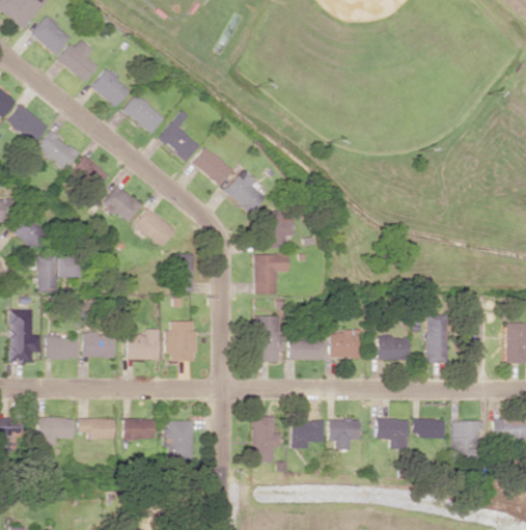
[(1,0),(0,2),(0,9),(25,29),(47,0),(1,0)]
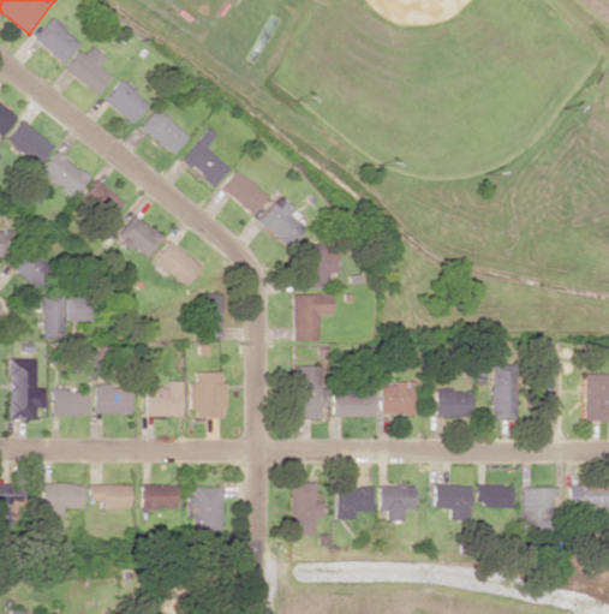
[(83,42),(54,18),(36,40),(66,64),(83,42)]
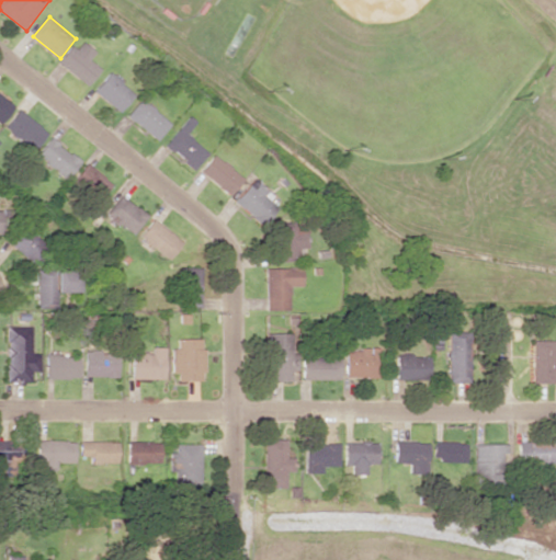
[(92,86),(104,69),(93,60),(100,52),(82,40),(64,66),(92,86)]
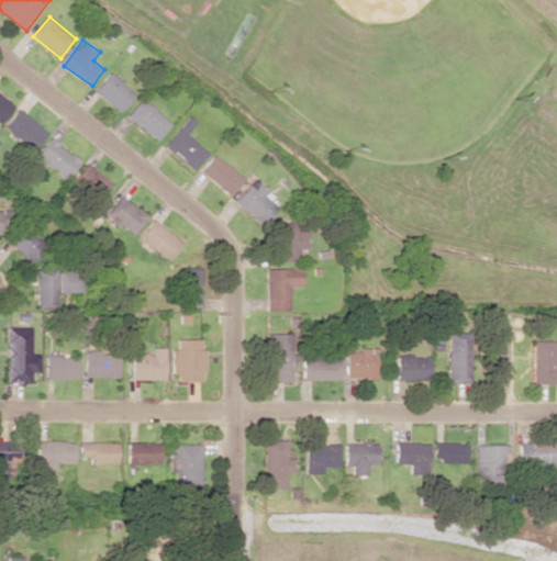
[(123,113),(140,94),(113,73),(98,91),(123,113)]
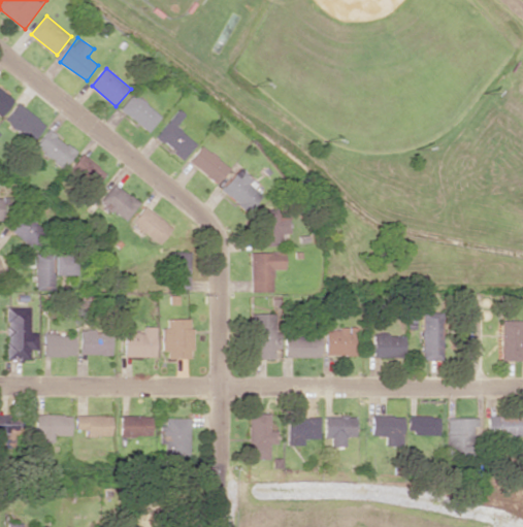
[(0,117),(2,119),(17,101),(0,87),(0,117)]
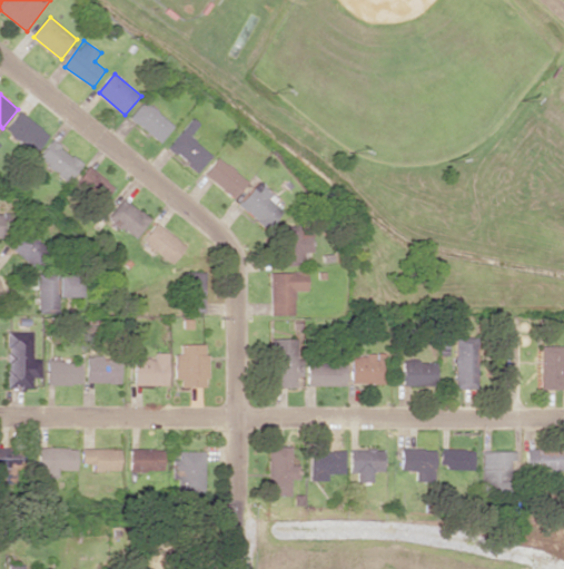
[(177,125),(146,101),(132,119),(164,143),(177,125)]
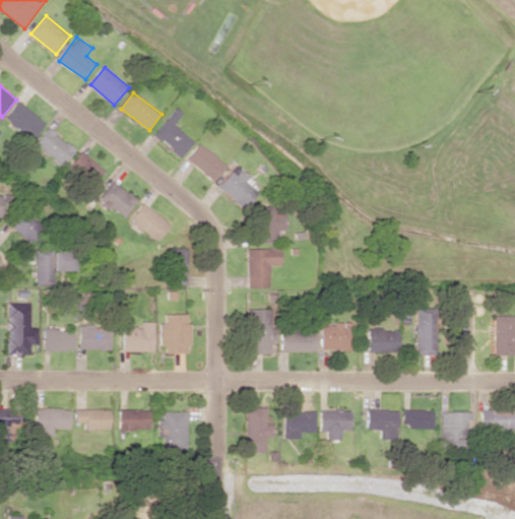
[(7,119),(36,139),(48,122),(20,102),(7,119)]
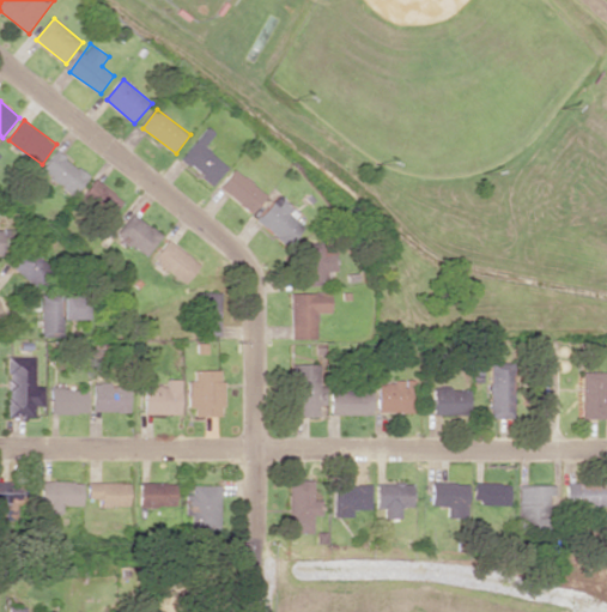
[(232,168),(207,147),(218,134),(210,127),(183,161),(217,186),(232,168)]
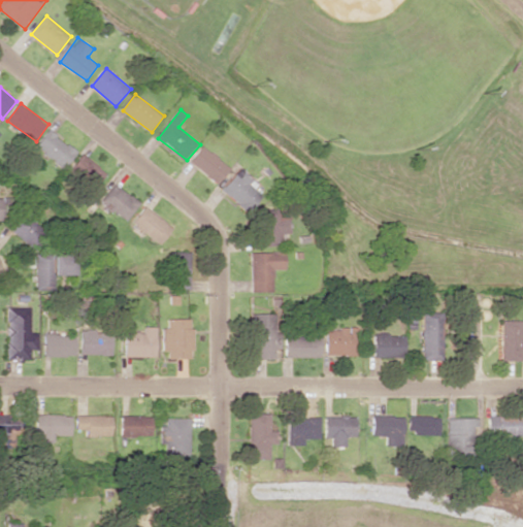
[(38,147),(67,169),(79,152),(51,130),(38,147)]
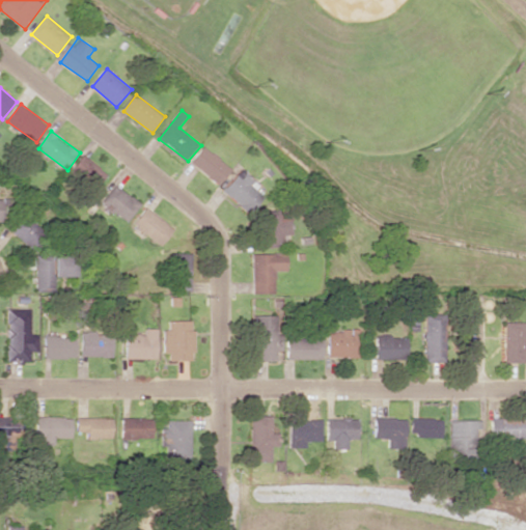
[(233,170),(205,146),(193,162),(221,186),(233,170)]
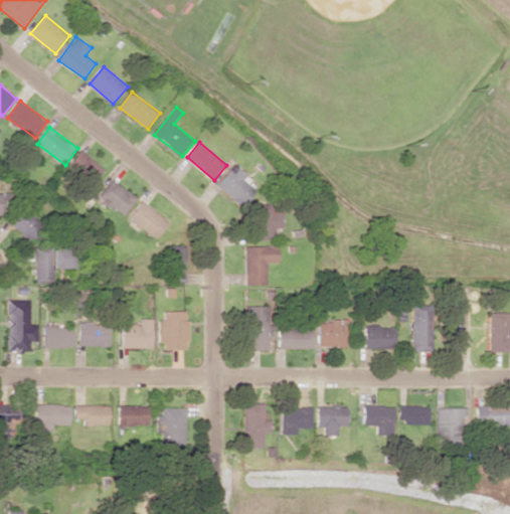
[(107,167),(81,152),(71,167),(97,182),(107,167)]
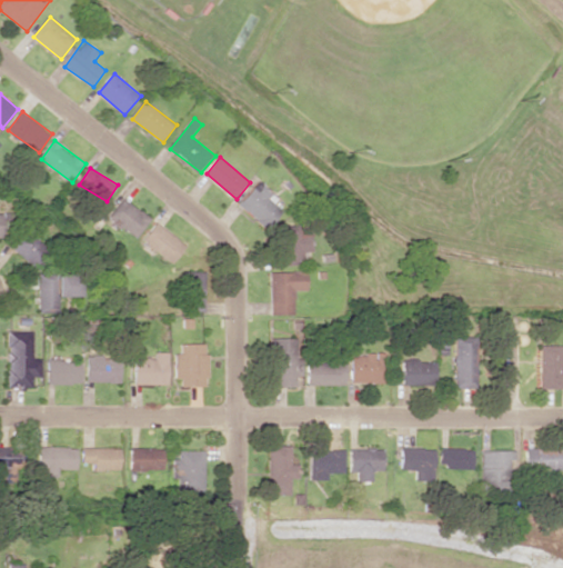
[(284,211),(277,203),(280,200),(261,182),(241,202),(269,229),(284,211)]
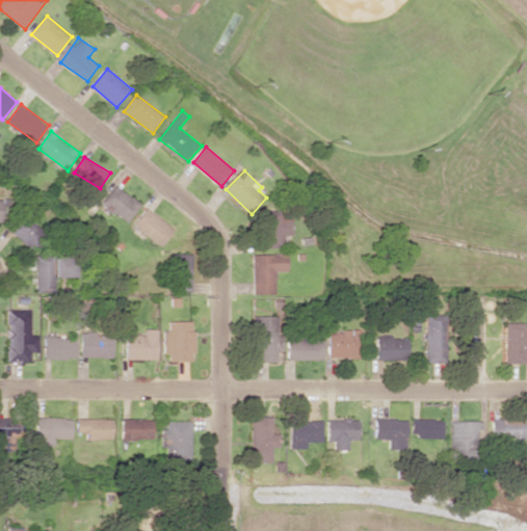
[(143,205),(119,185),(104,204),(130,223),(143,205)]
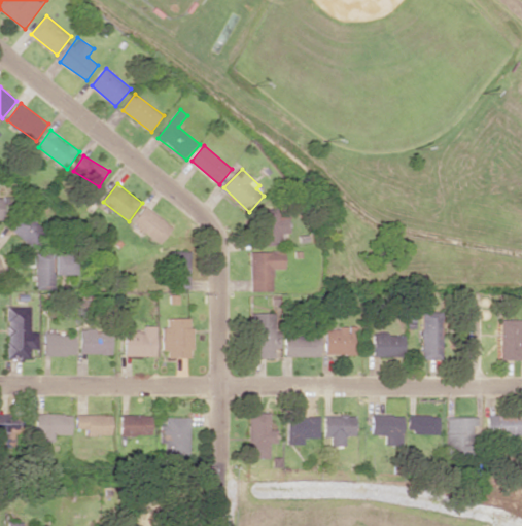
[(135,222),(163,244),(175,229),(147,206),(135,222)]
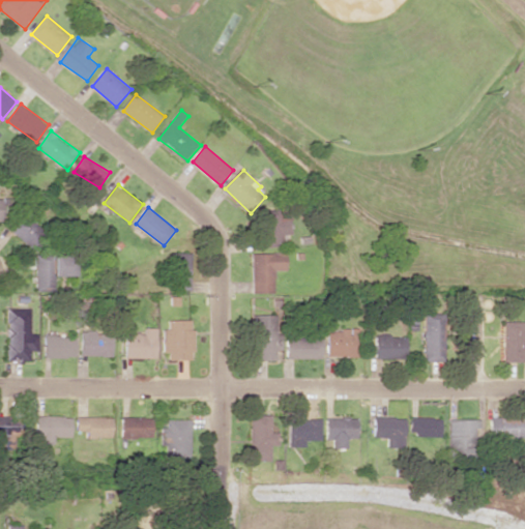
[(287,247),(287,235),(293,235),(292,210),(263,212),(264,247),(287,247)]
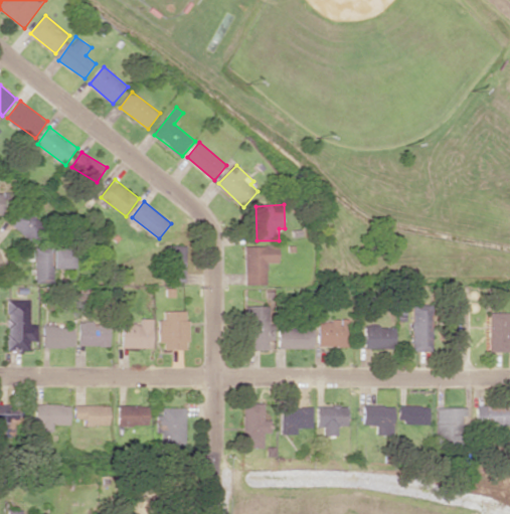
[(49,228),(26,206),(11,222),(34,244),(49,228)]
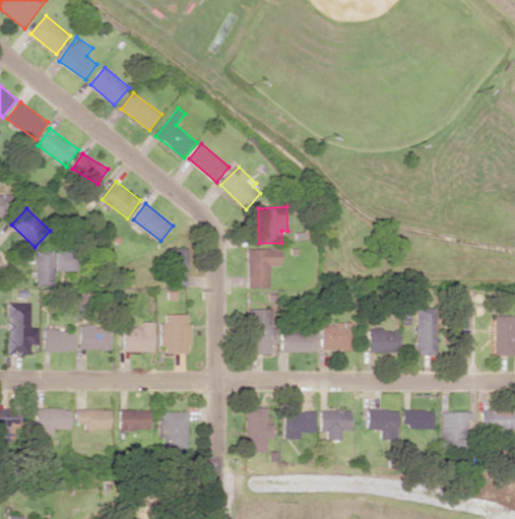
[(189,284),(191,249),(170,249),(168,284),(189,284)]
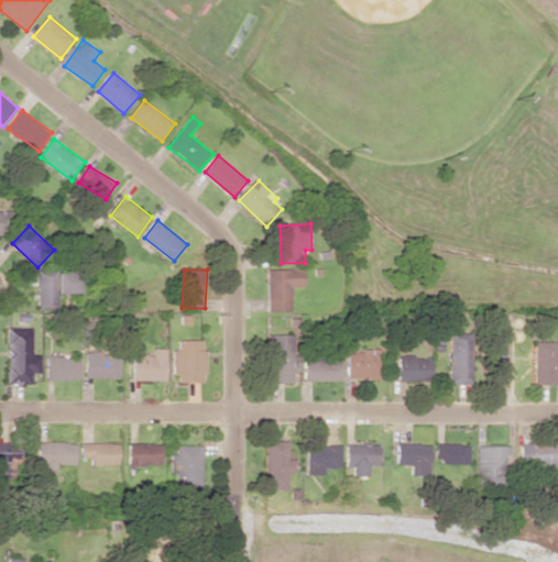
[(307,270),(271,270),(271,312),(295,311),(294,288),(307,288),(307,270)]
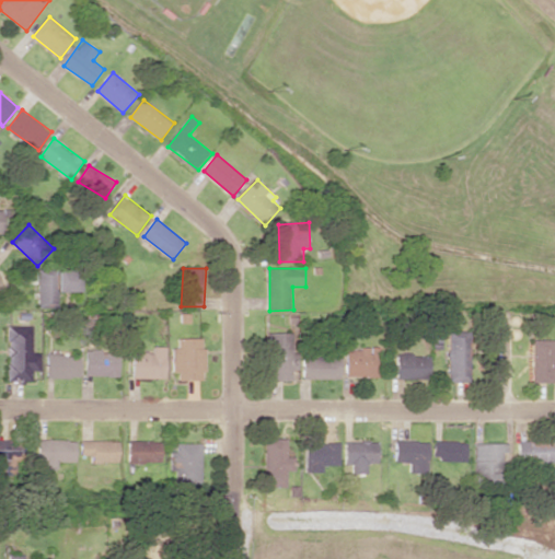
[(60,271),(61,292),(83,292),(82,271),(60,271)]
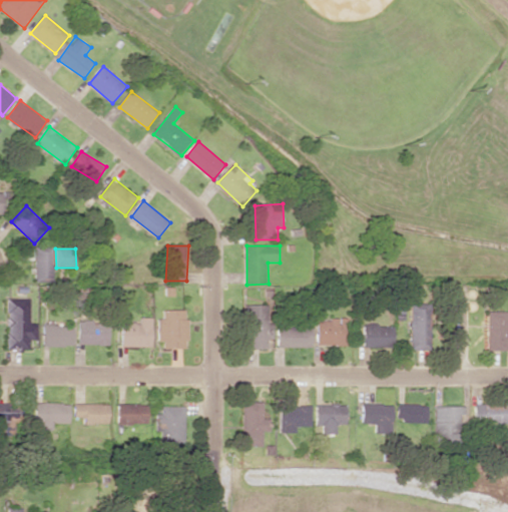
[(25,260),(35,260),(34,250),(25,250),(25,260)]
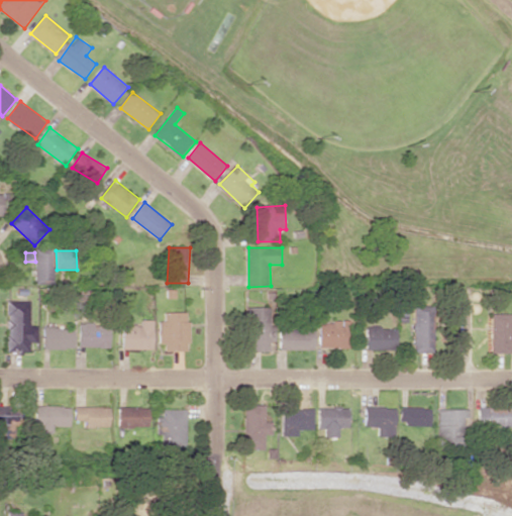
[(55,252),(37,253),(38,285),(56,284),(55,252)]
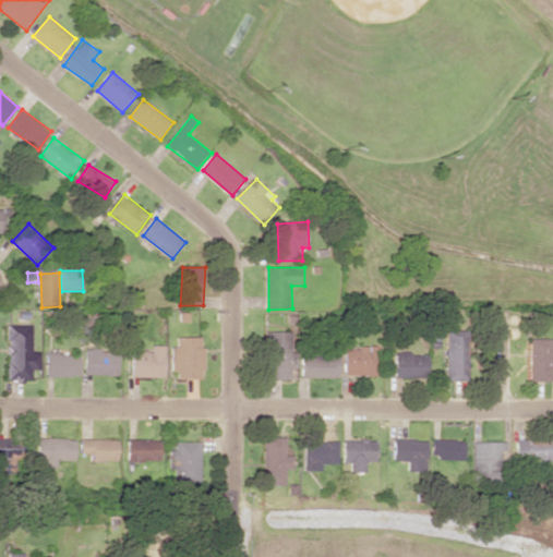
[(34,379),(34,370),(41,370),(41,352),(34,352),(34,326),(10,326),(10,379),(34,379)]
